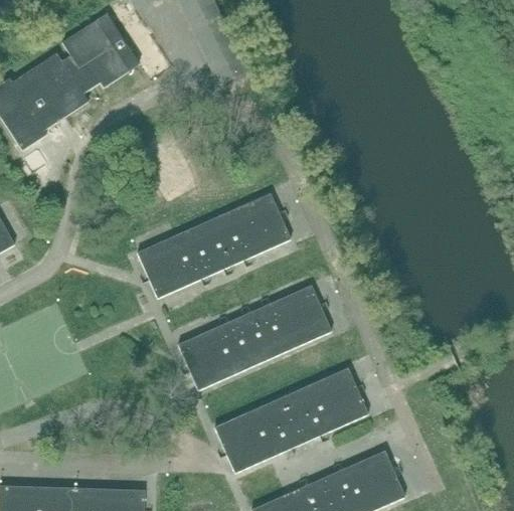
[(131,0),(135,8),(144,4),(142,0),(131,0)]
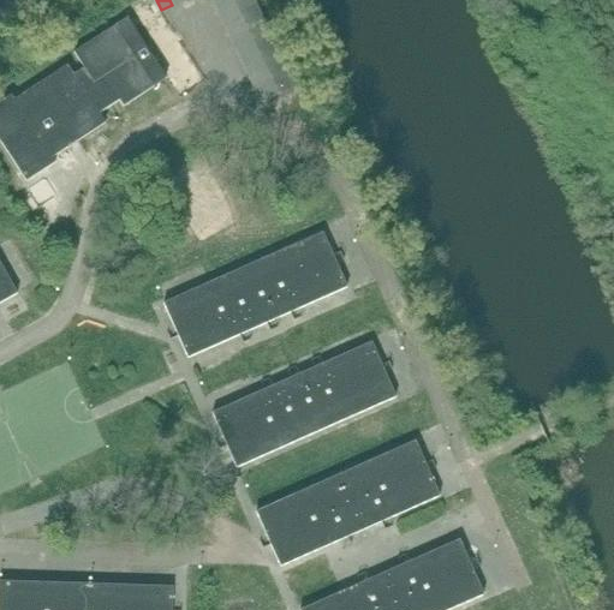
[(224,17),(256,1),(255,0),(224,0),(216,4),(224,17)]
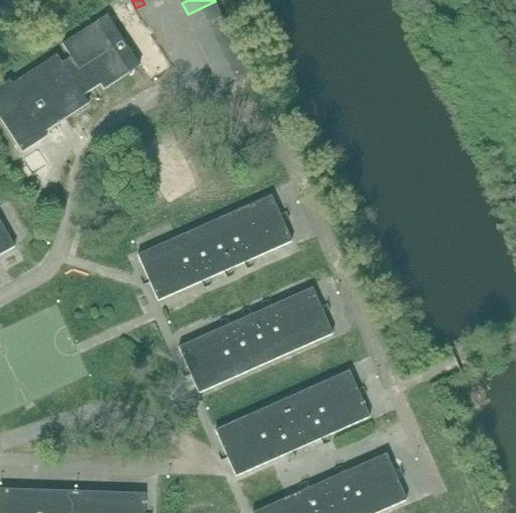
[(193,25),(220,12),(215,1),(188,14),(193,25)]
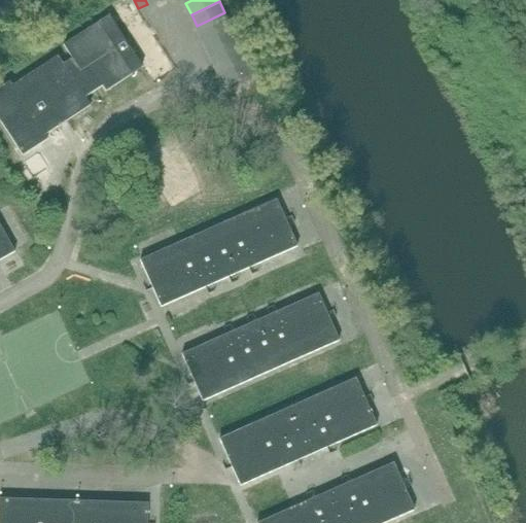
[(202,37),(231,24),(224,12),(197,26),(202,37)]
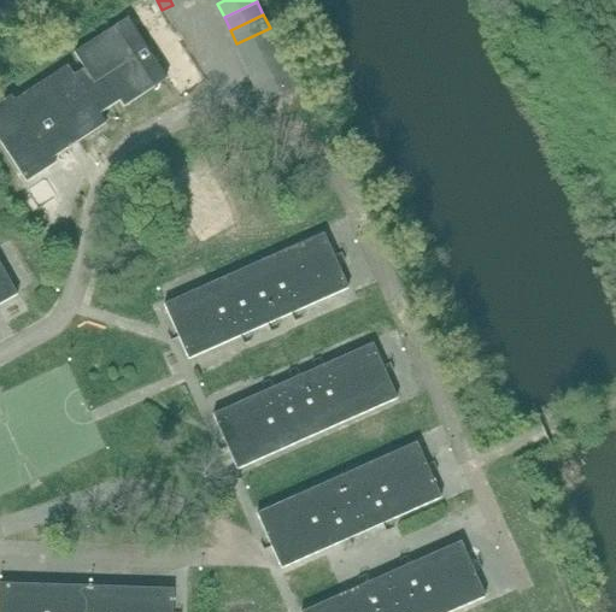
[(124,104),(156,84),(116,23),(75,49),(84,65),(75,71),(69,62),(16,96),(12,92),(0,99),(0,136),(27,178),(57,159),(53,154),(106,121),(100,111),(121,98),(124,104)]
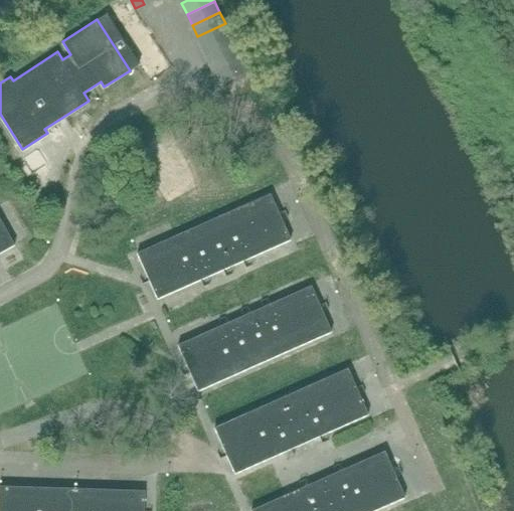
[(141,26),(131,28),(136,53),(147,50),(141,26)]
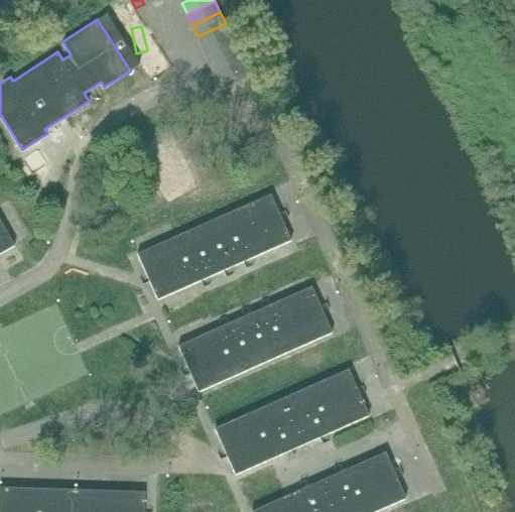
[(209,59),(236,46),(231,34),(204,48),(209,59)]
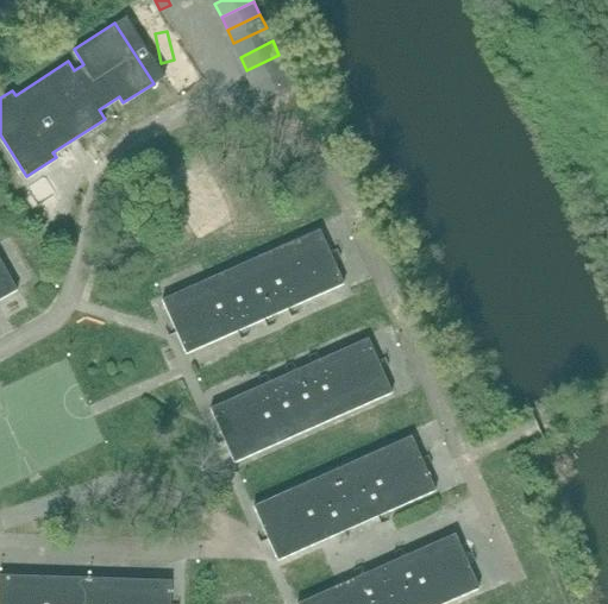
[(286,68),(280,57),(279,55),(246,70),(252,83),(286,68)]
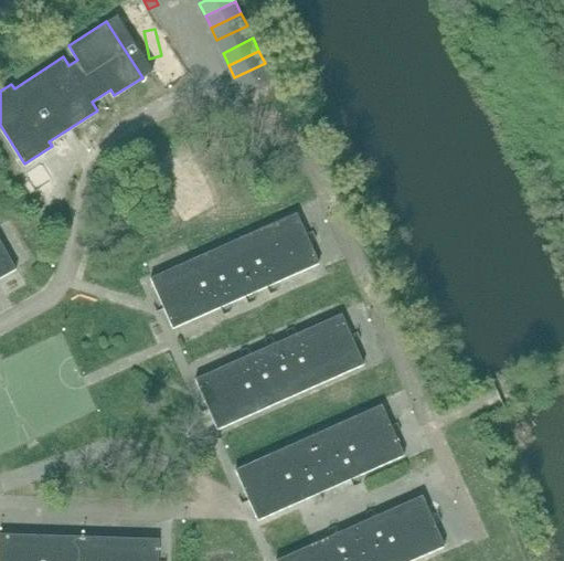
[(241,91),(270,76),(265,63),(234,77),(241,91)]
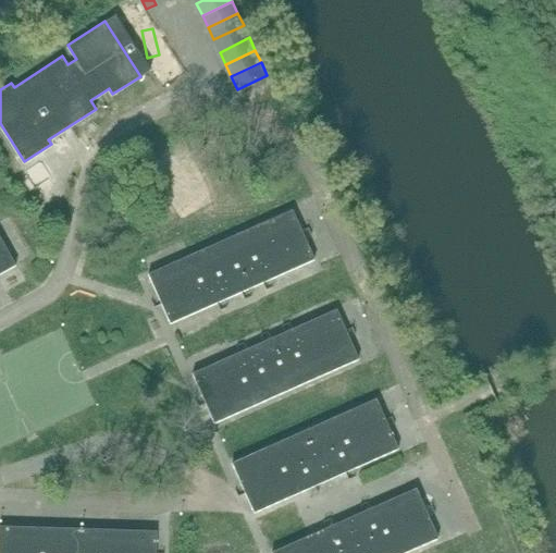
[(171,321),(316,258),(293,208),(149,272),(171,321)]
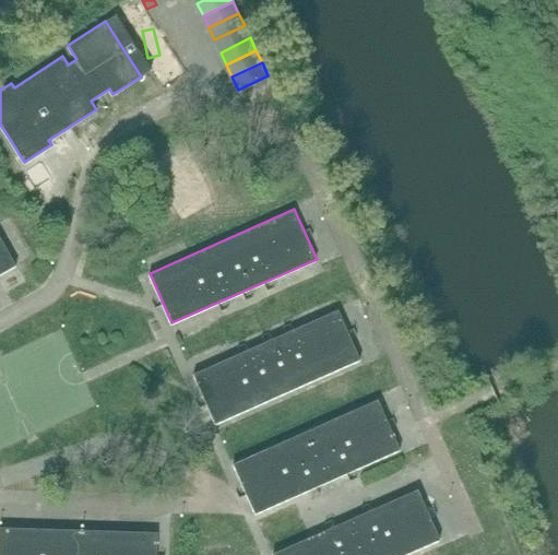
[(0,273),(16,264),(0,235),(0,273)]
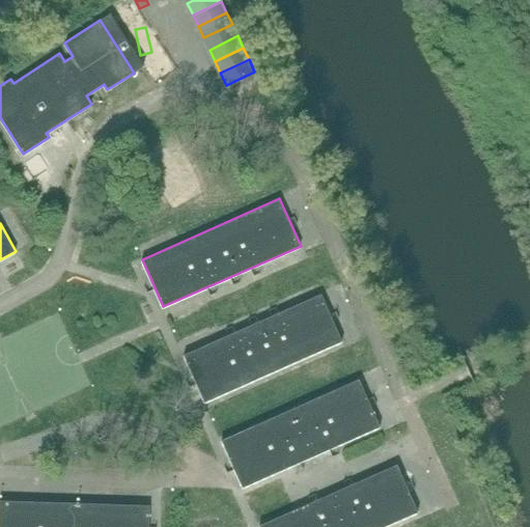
[(342,340),(332,317),(322,293),(184,354),(204,401),(342,340)]
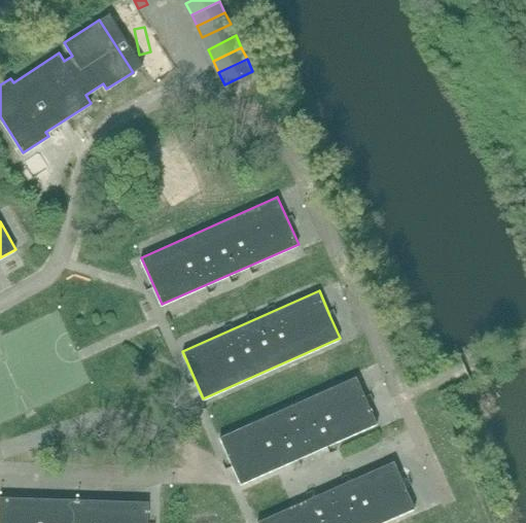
[(241,483),(378,422),(356,375),(220,436),(241,483)]
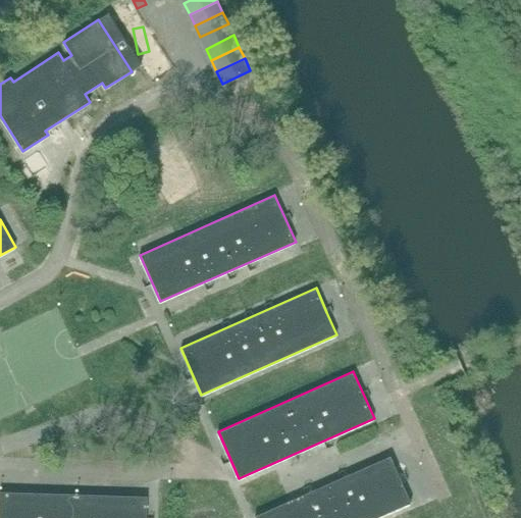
[(256,517),(375,517),(411,502),(391,456),(255,516),(256,517)]
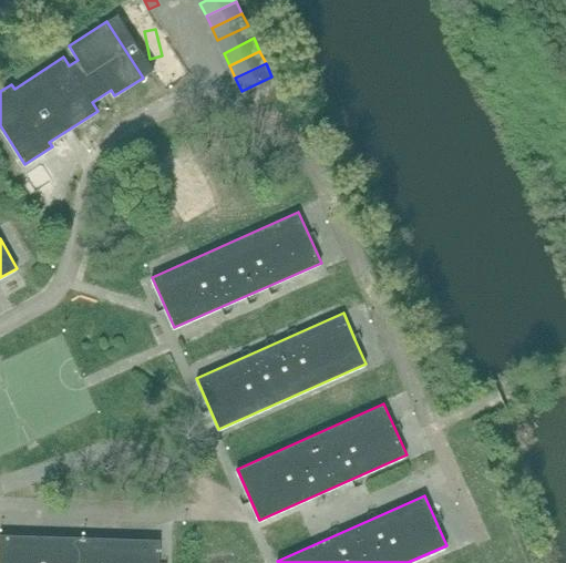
[(0,562),(158,562),(160,539),(0,533),(0,562)]
